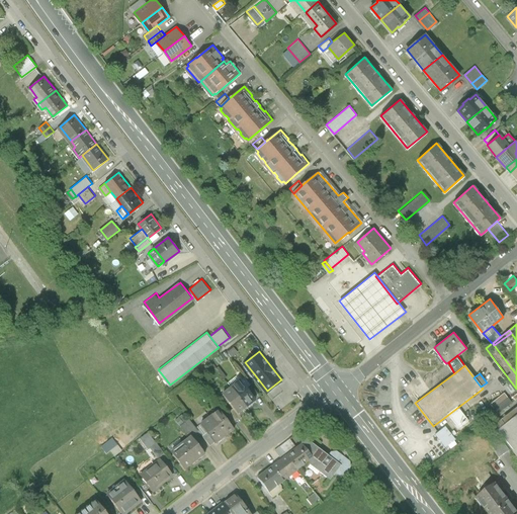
[(246,386),(241,378),(232,386),(247,404),(255,398),(254,396),(246,386)]
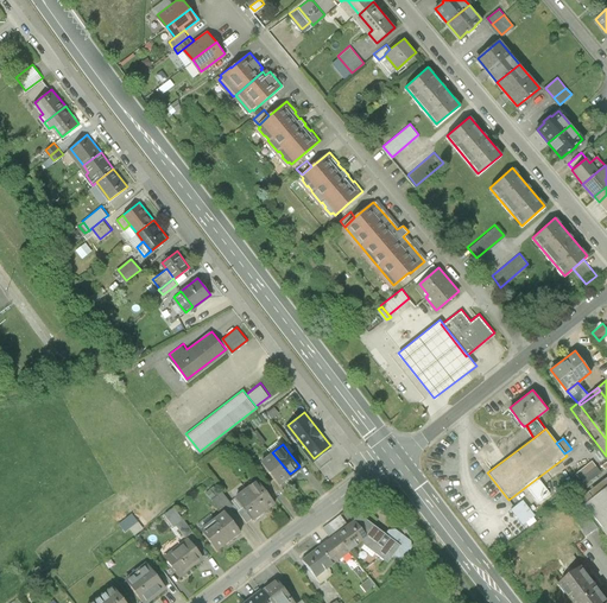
[(304,459),(295,449),(289,452),(298,464),(304,459)]
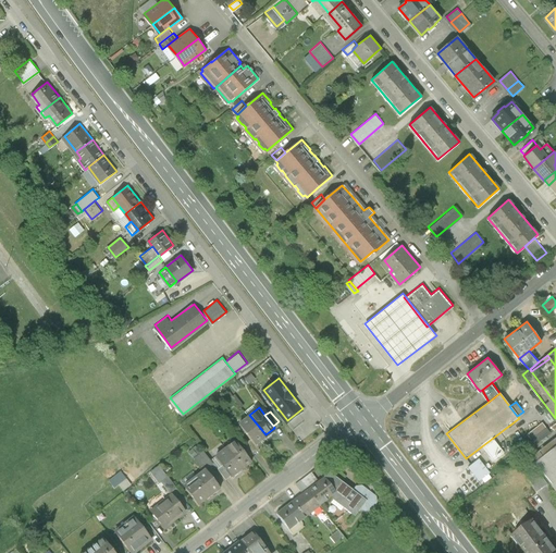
[(249,415),(239,422),(251,437),(256,442),(257,442),(266,434),(249,415)]
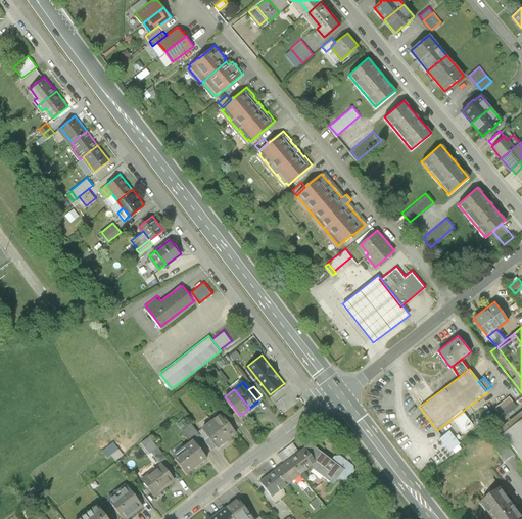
[(516,405),(509,395),(495,407),(503,416),(516,405)]
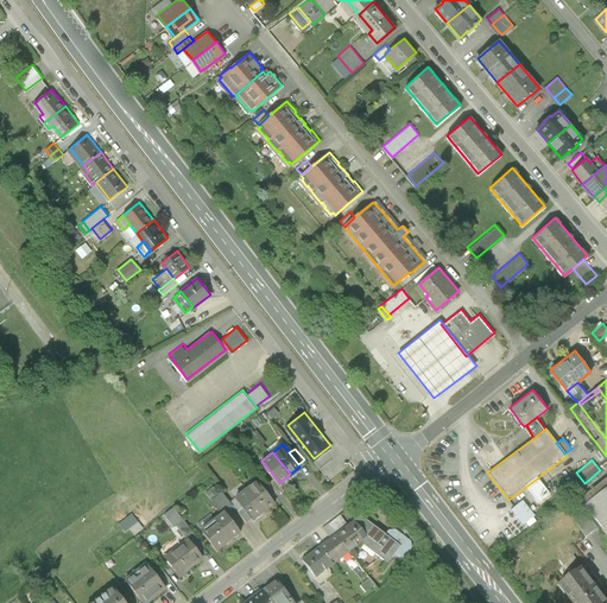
[(274,476),(269,481),(277,493),(278,493),(284,487),(280,482),(279,482),(274,476)]
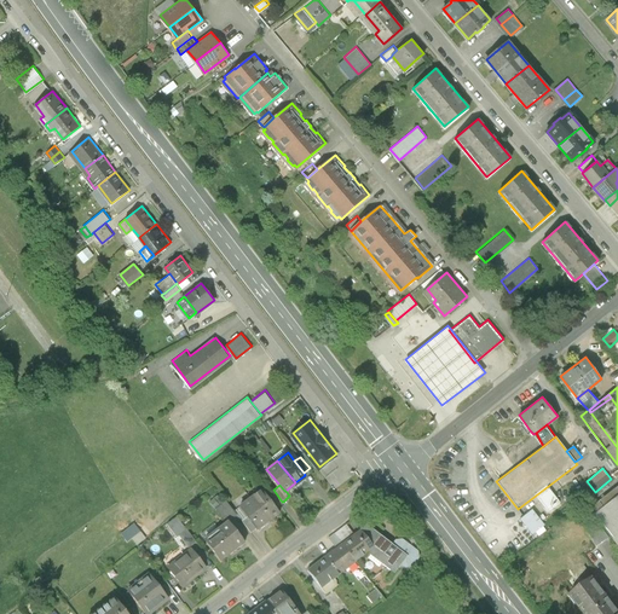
[(267,494),(263,487),(252,496),(270,519),(279,510),(277,505),(267,494)]
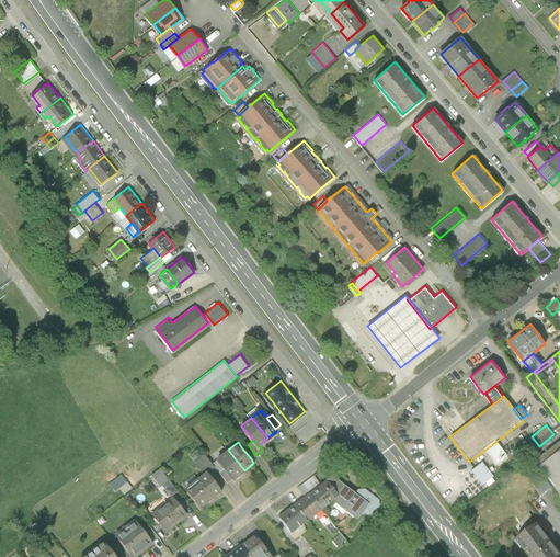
[(553,486),(559,493),(559,443),(535,462),(544,473),(553,486)]
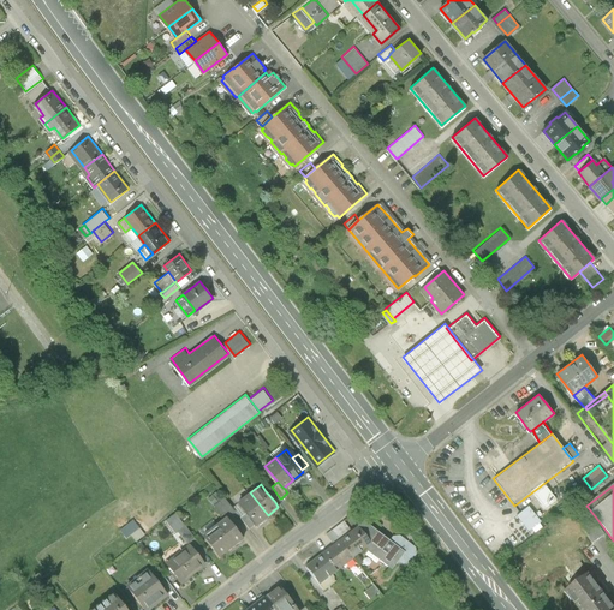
[(280,498),(272,486),(266,491),(275,502),(280,498)]
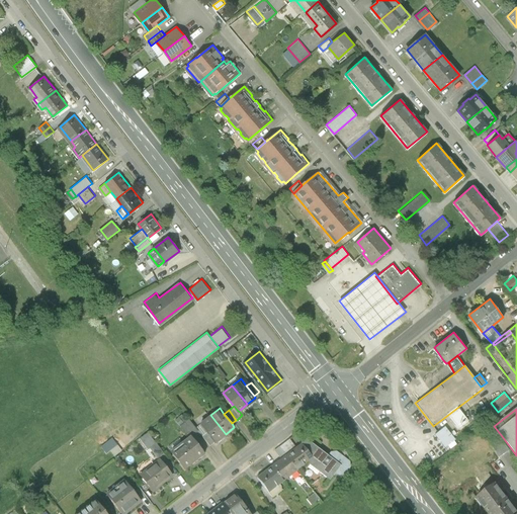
[(226,434),(210,415),(202,422),(208,430),(216,439),(217,440),(226,434)]
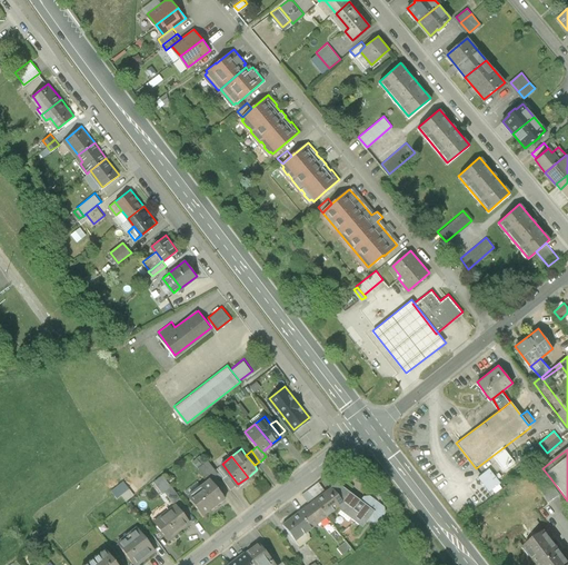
[(217,468),(208,458),(199,466),(207,476),(217,468)]
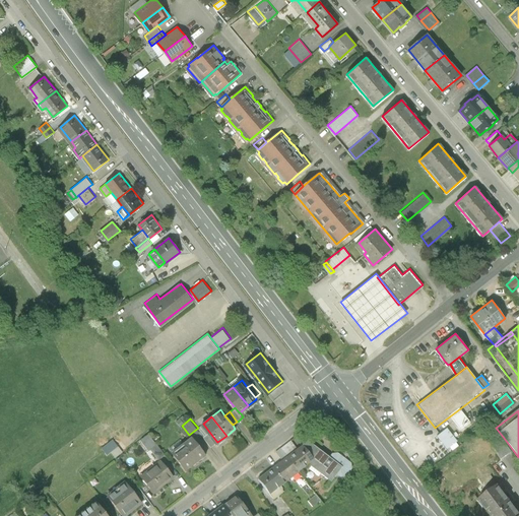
[(458,438),(448,425),(437,434),(448,447),(458,438)]
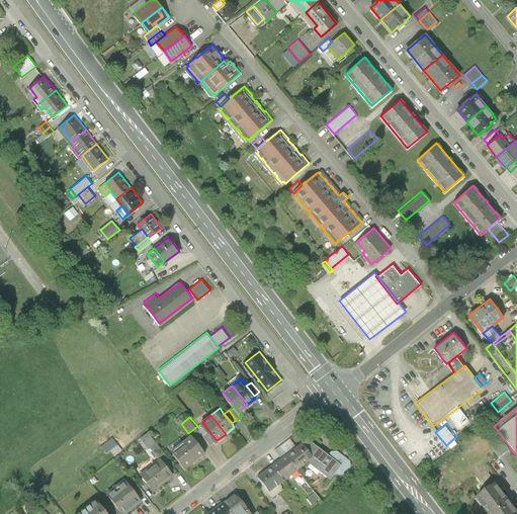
[(216,439),(208,430),(203,434),(210,443),(216,439)]
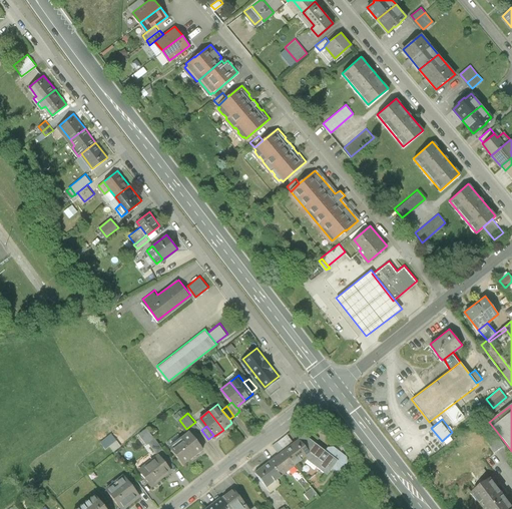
[(203,448),(189,430),(181,436),(182,438),(171,447),(182,461),(194,452),(195,453),(203,448)]
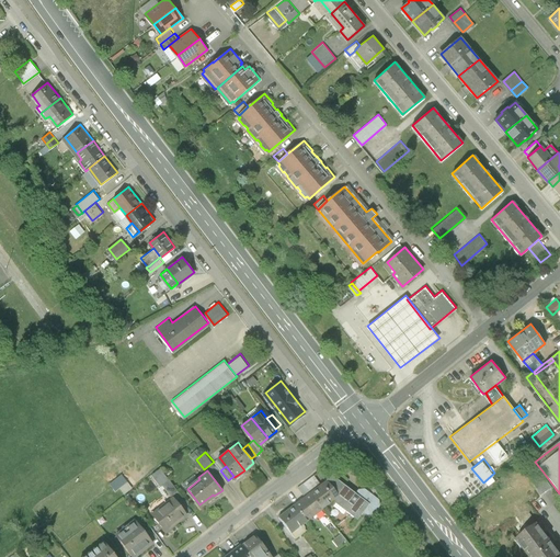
[(321,482),(315,473),(304,481),(311,490),(321,482)]
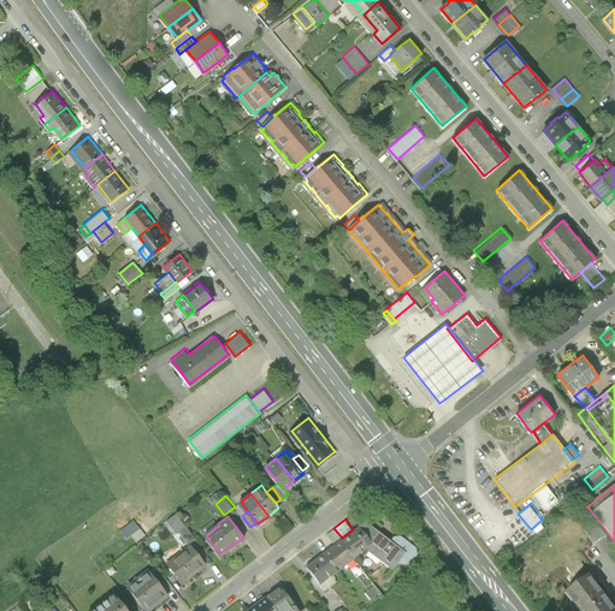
[(608,533),(597,518),(587,526),(598,540),(608,533)]
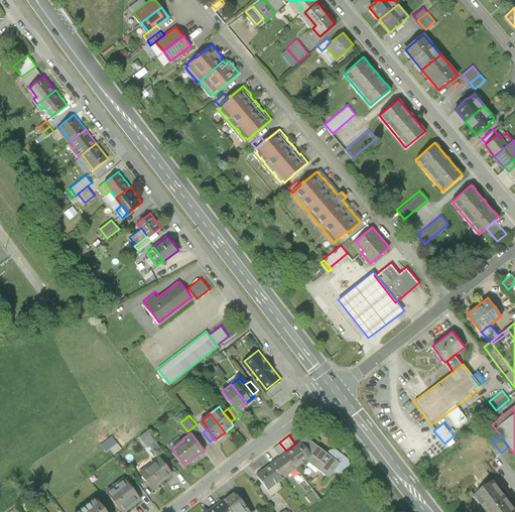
[(336,448),(331,449),(328,452),(308,436),(302,441),(311,455),(323,464),(319,468),(329,476),(335,468),(339,470),(344,470),(350,463),(349,458),(336,448)]
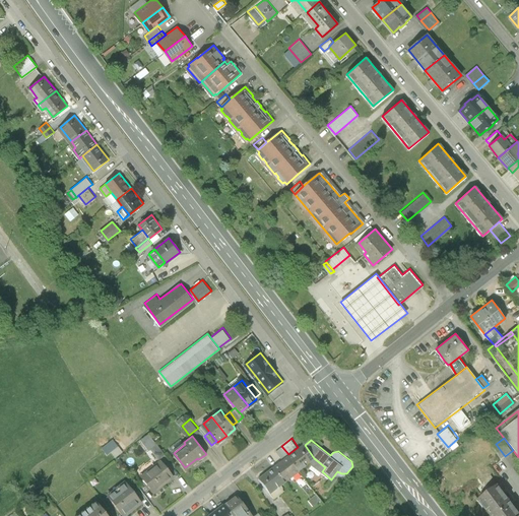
[(159,457),(166,453),(157,443),(151,447),(159,457)]
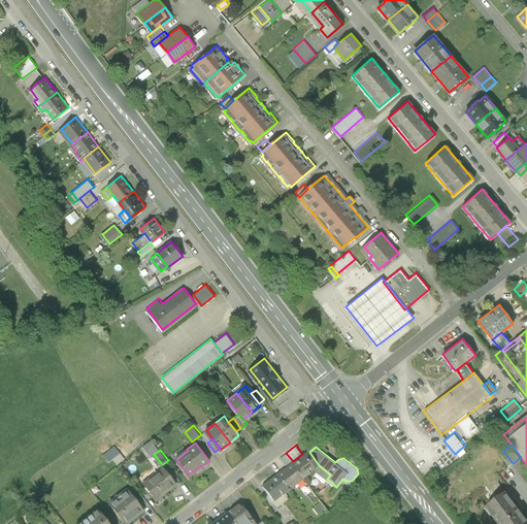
[(309,452),(307,450),(302,454),(293,461),(295,465),(304,477),(319,465),(309,452)]
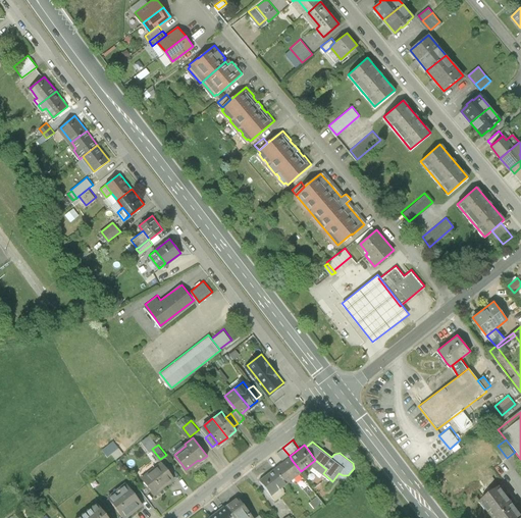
[(290,456),(282,448),(277,451),(284,460),(290,456)]
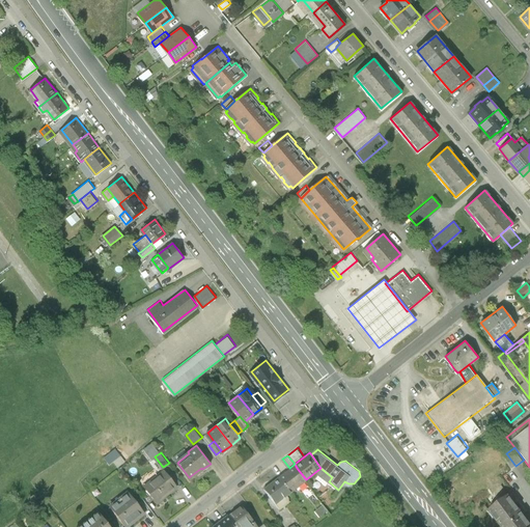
[(306,479),(297,468),(295,464),(289,468),(279,475),(291,491),(306,479)]
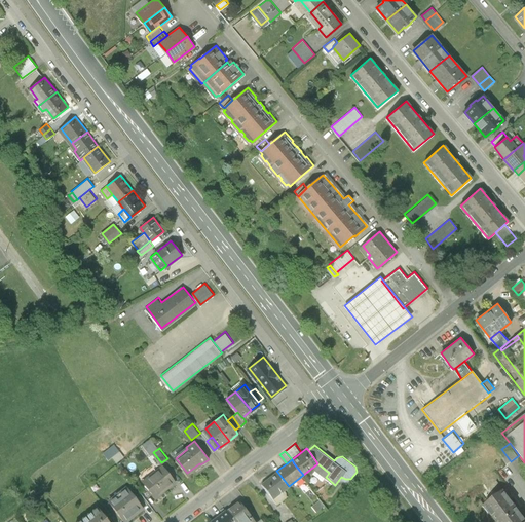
[(162,464),(144,480),(156,495),(176,481),(162,464)]
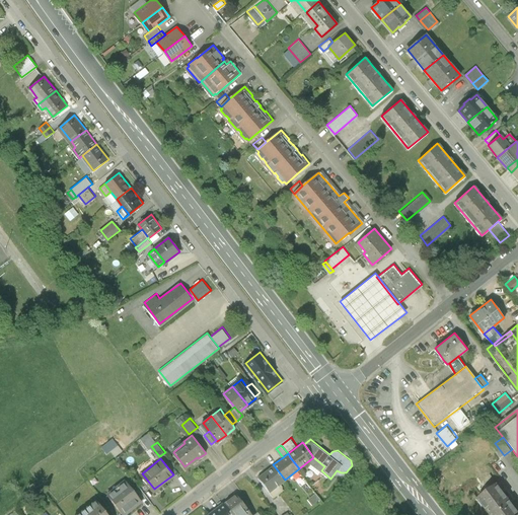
[(285,480),(273,464),(259,475),(270,491),(285,480)]
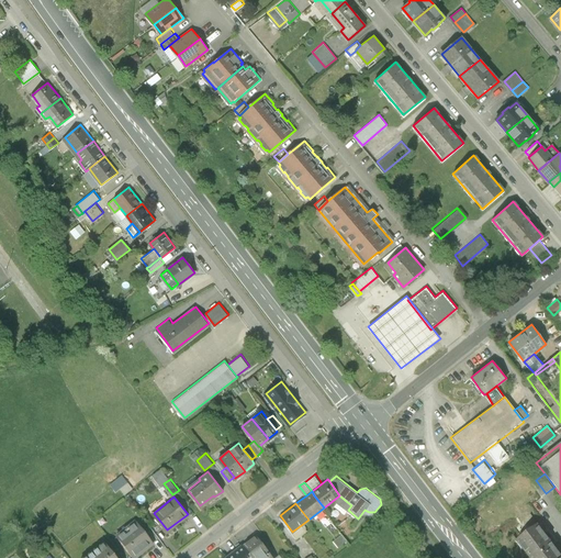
[(154,542),(136,519),(116,534),(134,557),(154,542)]
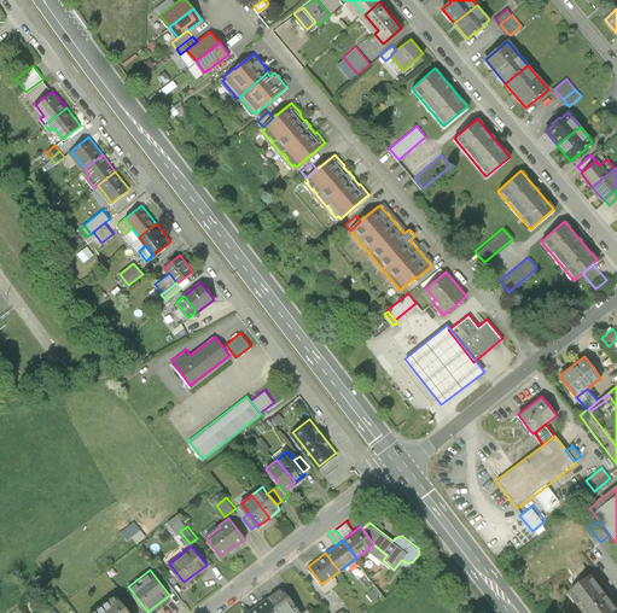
[(382,591),(366,572),(359,577),(370,590),(366,593),(372,600),(382,591)]
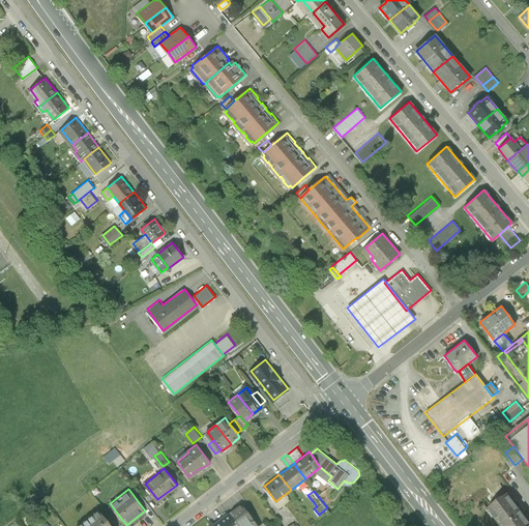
[(528,517),(508,491),(486,507),(499,525),(526,525),(528,524),(528,517)]
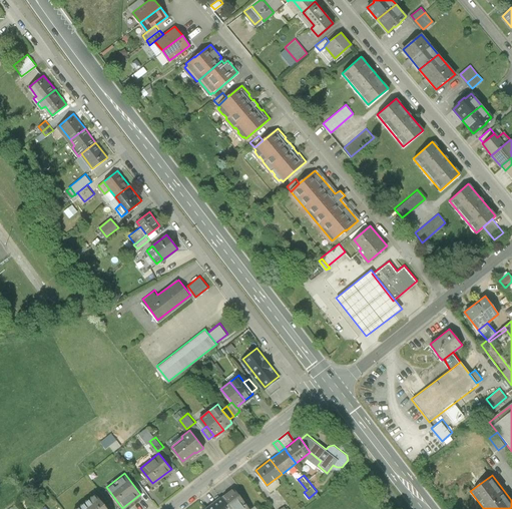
[(249,508),(233,487),(221,496),(230,508),(249,508)]
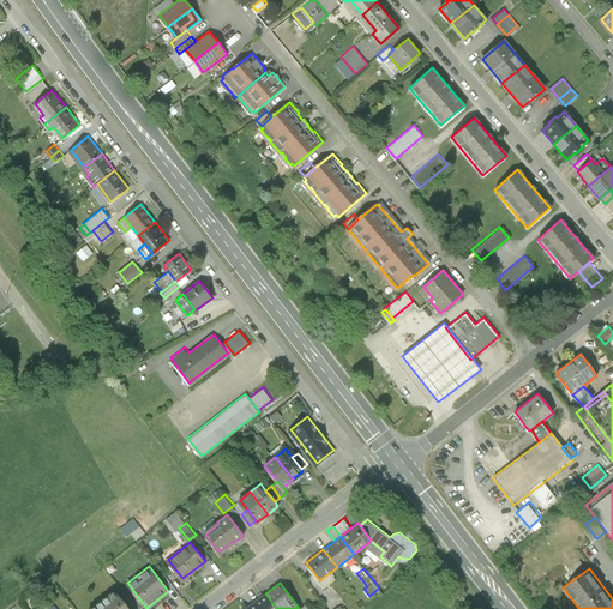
[(128,608),(114,590),(90,608),(128,608)]
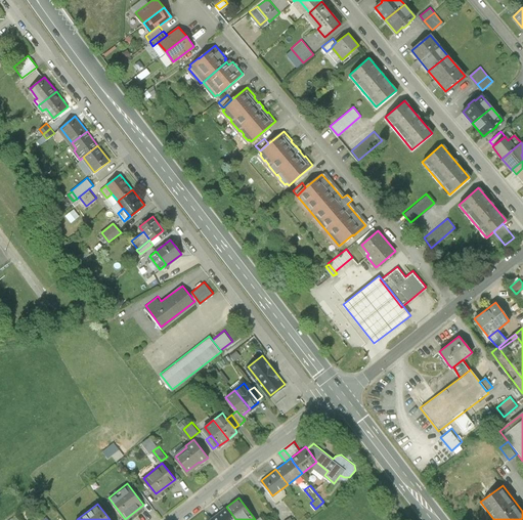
[(235,519),(226,507),(212,518),(212,519),(235,519)]
